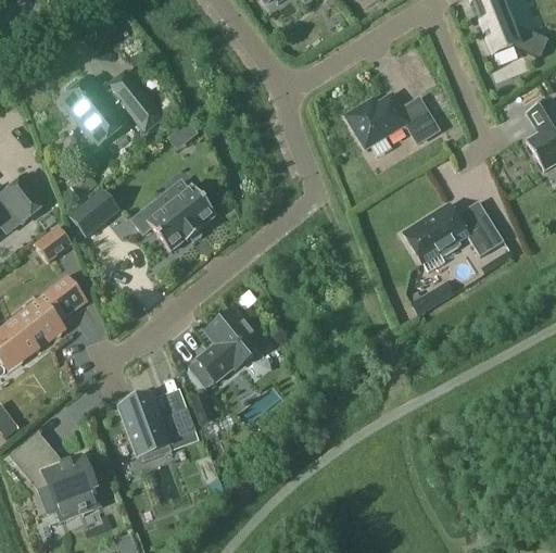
[(469,0),(492,54),(514,46),(540,58),(548,39),(514,24),(503,0),(469,0)]
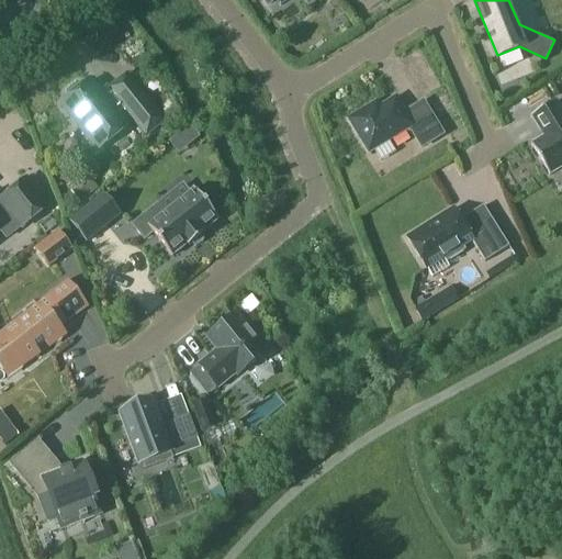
[(126,73),(110,86),(115,94),(110,99),(92,77),(85,82),(82,79),(77,79),(66,88),(66,93),(68,97),(60,102),(98,148),(128,123),(119,111),(125,107),(146,133),(164,119),(126,73)]
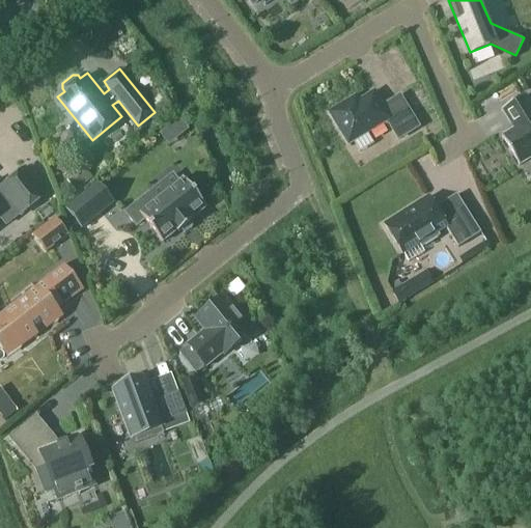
[(347,100),(329,110),(348,142),(389,117),(400,135),(418,124),(400,94),(384,105),(374,89),(351,104),(347,100)]
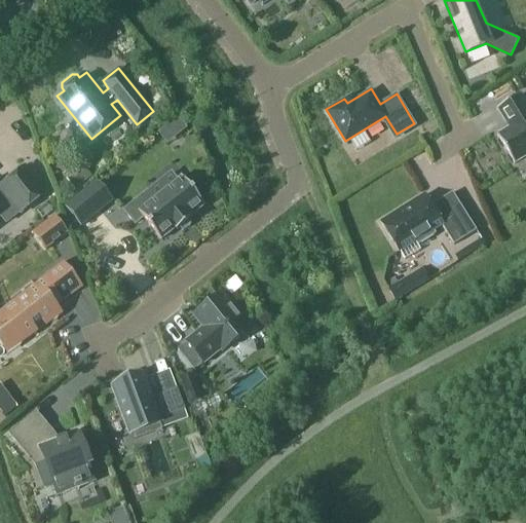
[(499,133),(517,161),(525,155),(525,97),(523,91),(500,106),(509,119),(511,118),(515,123),(499,133)]
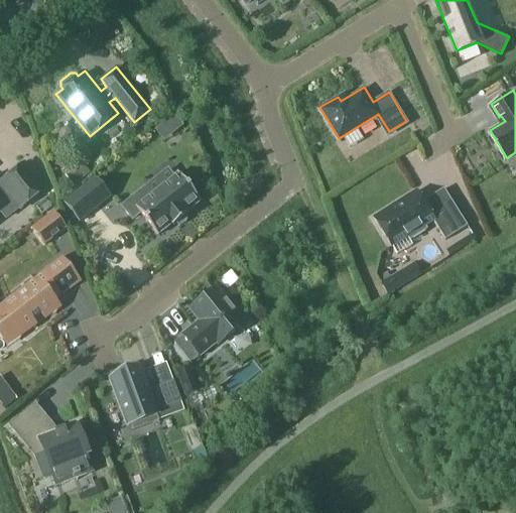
[(177,128),(183,124),(174,112),(168,117),(177,128)]
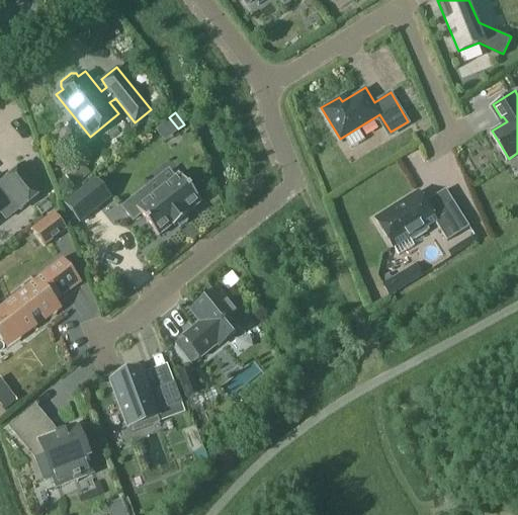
[(2,184),(0,185),(0,208),(6,218),(19,206),(20,207),(45,188),(24,163),(0,182),(2,184)]
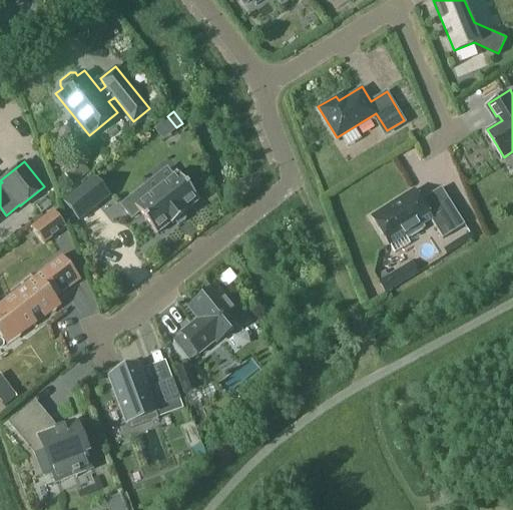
[(139,210),(156,232),(171,220),(172,222),(186,211),(185,209),(199,198),(177,170),(152,190),(146,183),(121,203),(131,216),(139,210)]
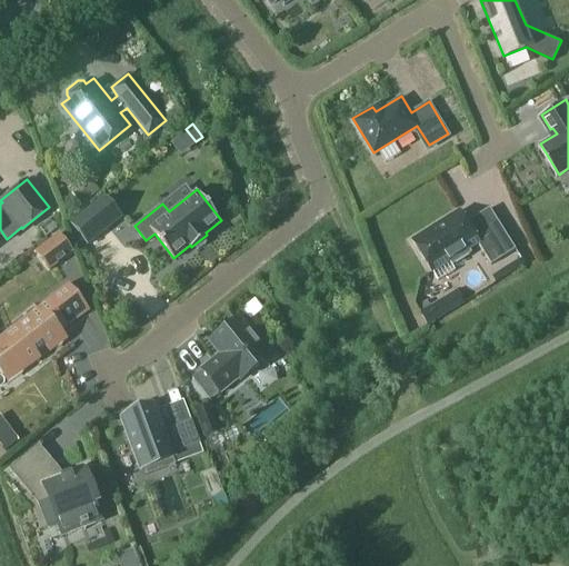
[(88,242),(122,215),(106,194),(71,221),(88,242)]
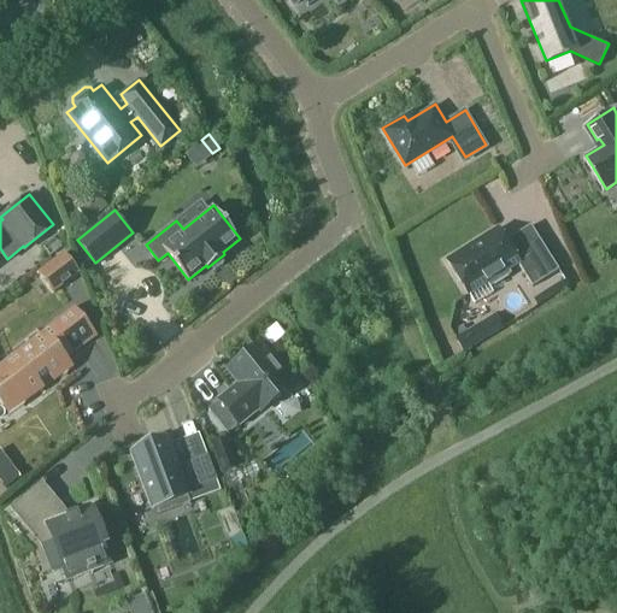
[(447,258),(469,293),(487,282),(491,286),(512,272),(510,267),(518,263),(533,284),(559,267),(532,223),(506,239),(498,227),(447,258)]
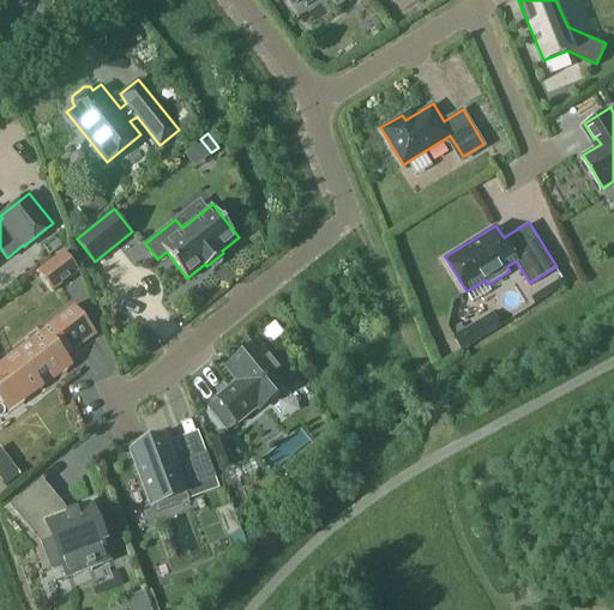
[(64,251),(36,271),(50,290),(78,270),(64,251)]
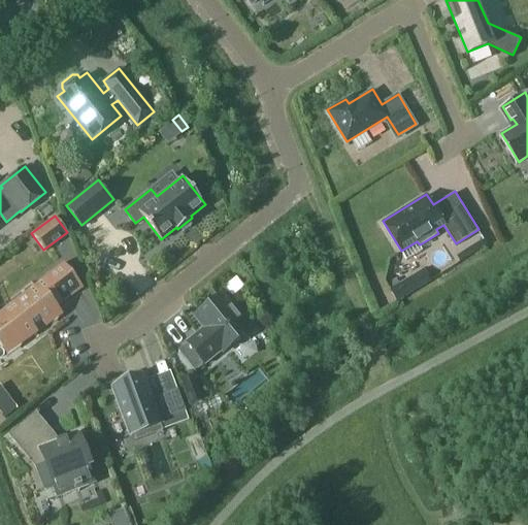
[(0,309),(0,334),(9,346),(57,308),(54,305),(79,285),(63,264),(65,262),(64,261),(0,309)]
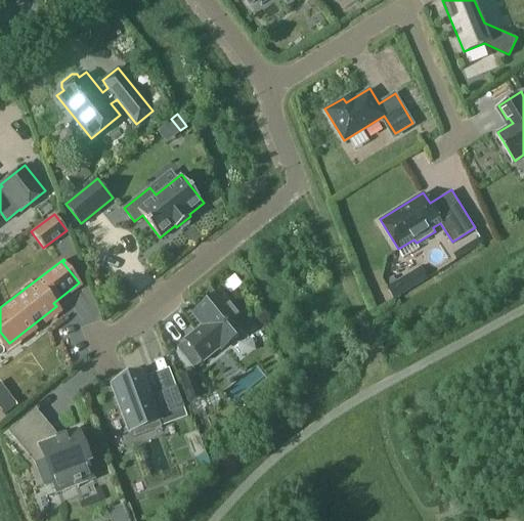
[(394,298),(415,286),(407,273),(387,286),(394,298)]
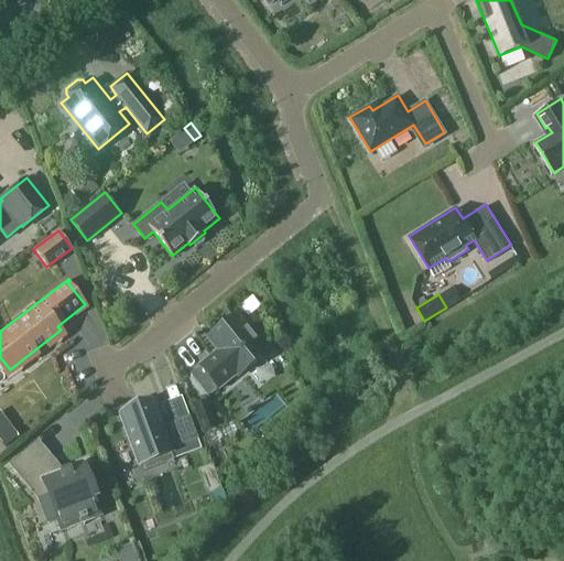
[(214,354),(201,365),(218,386),(238,370),(239,374),(267,352),(259,341),(263,337),(251,322),(246,325),(237,314),(209,336),(221,352),(215,357),(214,354)]
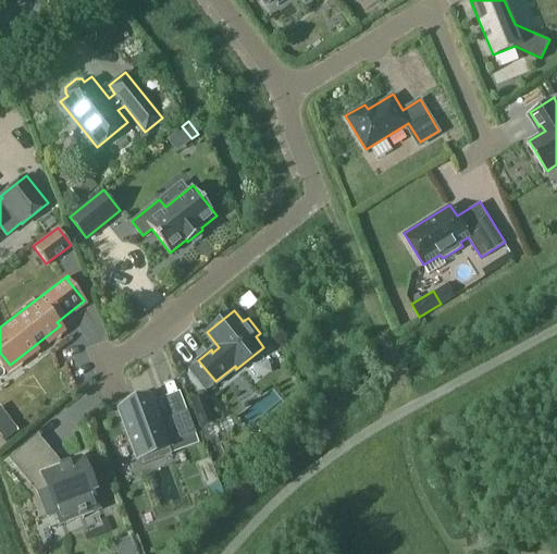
[(162,418),(153,395),(120,407),(138,456),(140,455),(144,464),(172,453),(169,444),(172,443),(171,442),(196,432),(187,409),(162,418)]
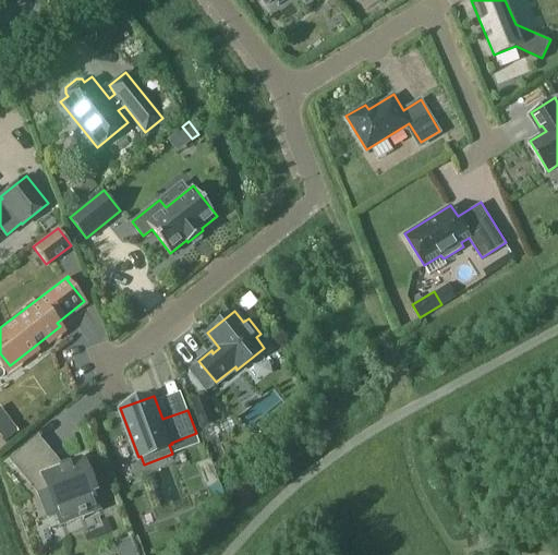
[(214,420),(205,396),(192,400),(201,425),(214,420)]
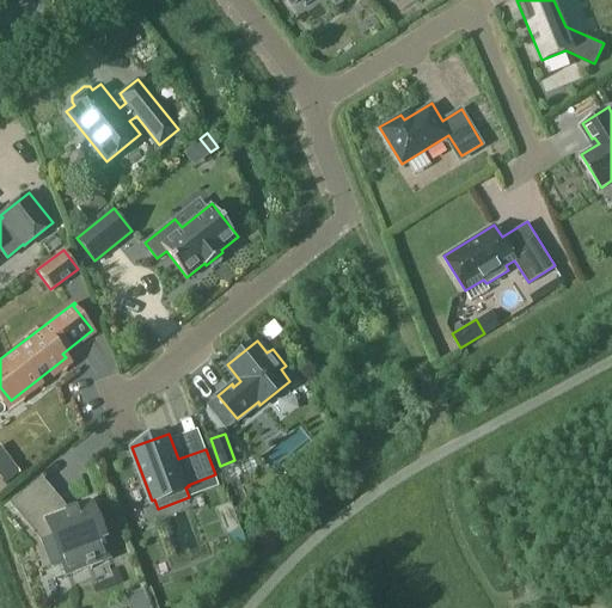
[(62,560),(66,572),(108,557),(101,538),(104,536),(92,502),(69,509),(43,477),(12,501),(43,539),(51,564),(62,560)]
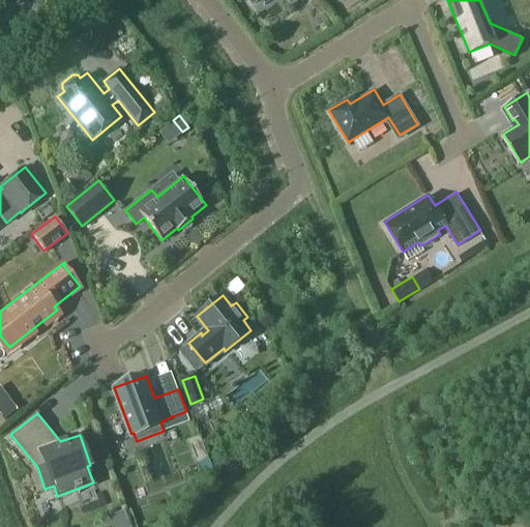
[(205,449),(194,455),(197,462),(198,462),(208,458),(205,449)]
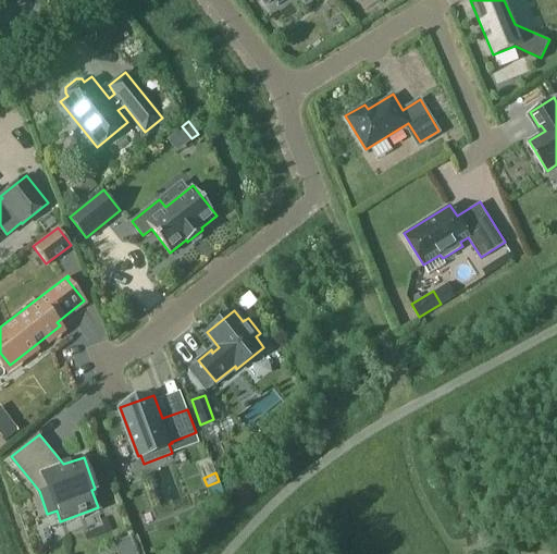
[(212,495),(223,492),(219,481),(208,485),(212,495)]
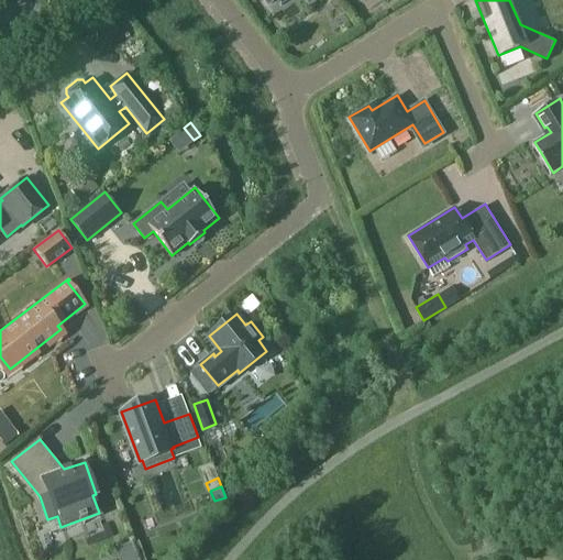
[(143,552),(139,540),(133,541),(139,555),(143,552)]
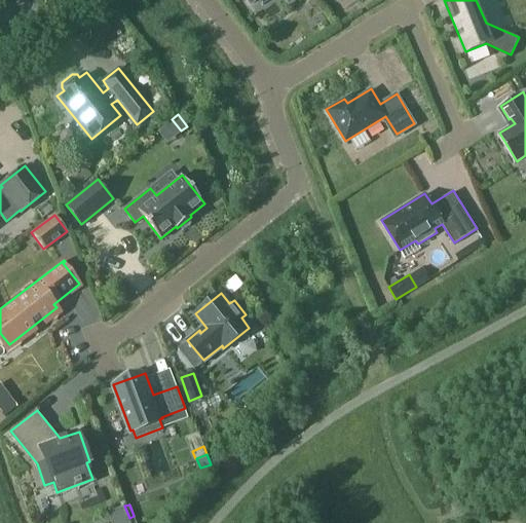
[(126,515),(123,506),(108,512),(111,520),(126,515)]
